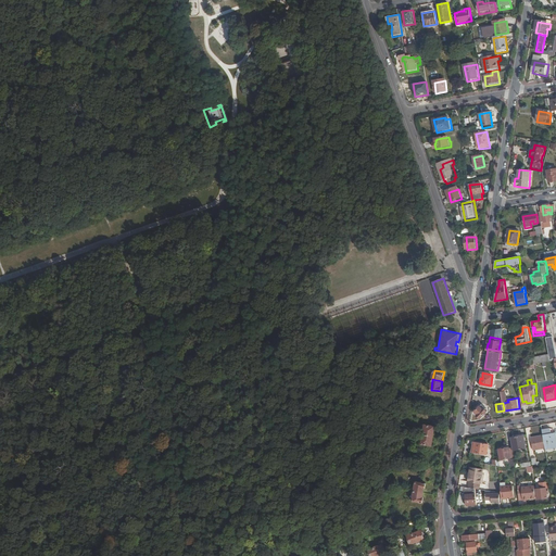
[(481,417),(488,409),(484,406),(483,407),(481,405),(476,411),(479,413),(478,414),(481,417)]
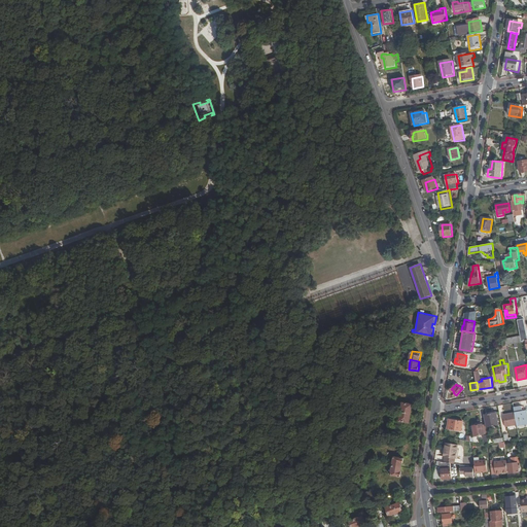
[(402,402),(401,412),(411,414),(411,409),(412,409),(413,403),(402,402)]
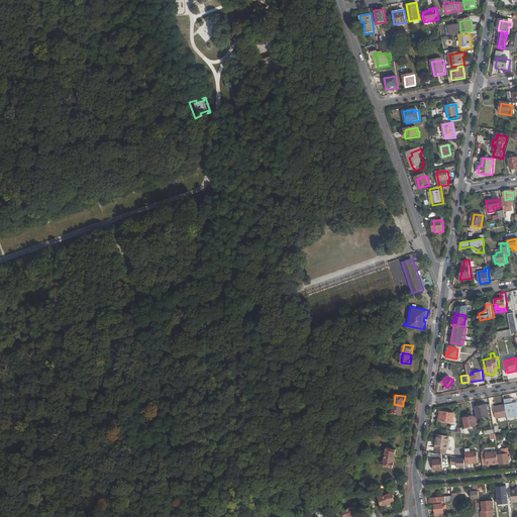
[(512,397),(505,398),(506,403),(508,415),(516,414),(516,413),(516,401),(513,402),(512,397)]
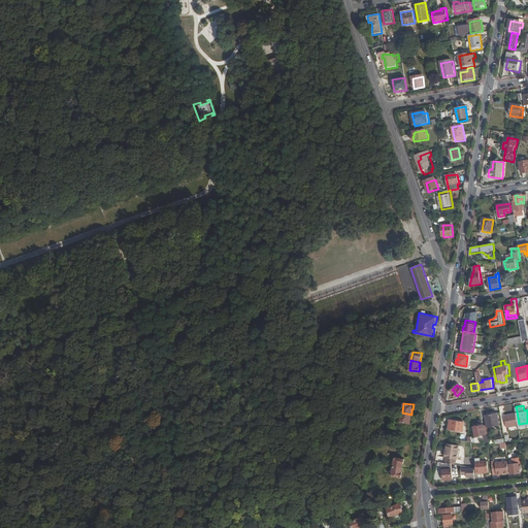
[(498,411),(485,415),(487,426),(500,424),(498,411)]
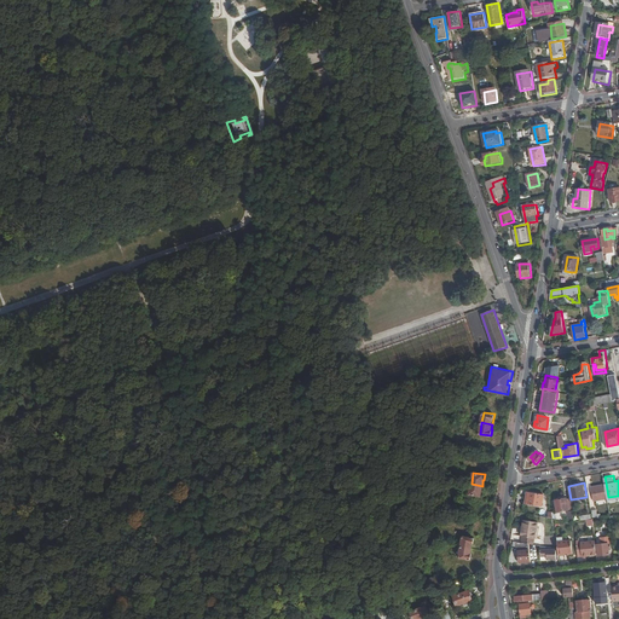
[(591,485),(594,499),(608,497),(606,482),(591,485)]
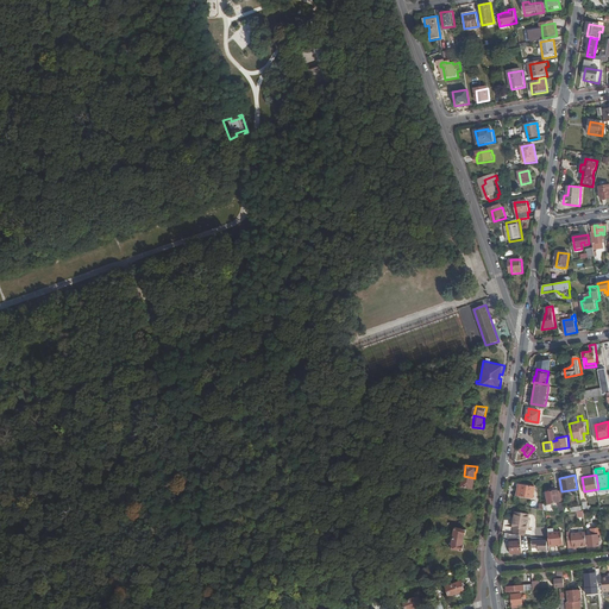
[(463,487),(473,488),(475,483),(473,483),(475,478),(464,476),(463,487)]
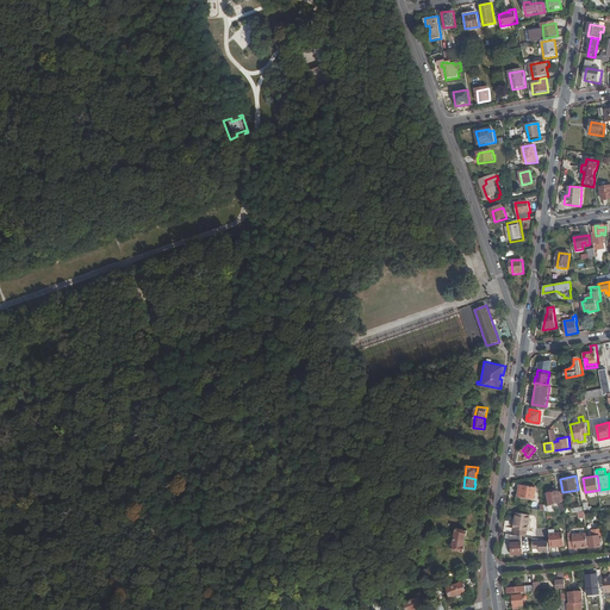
[(535,498),(537,486),(523,484),(521,496),(535,498)]
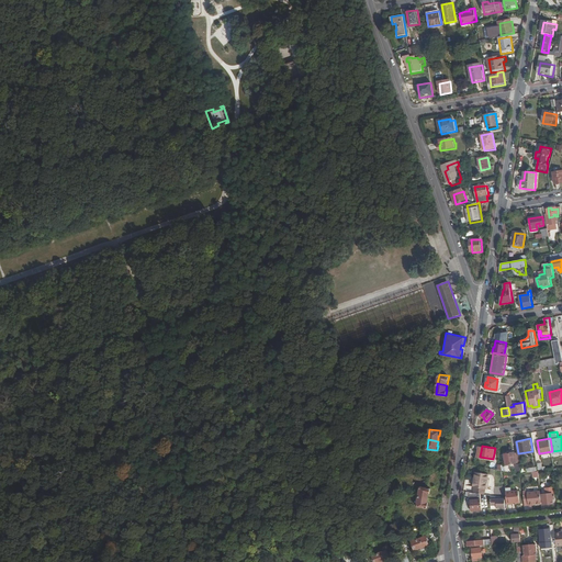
[(515,450),(504,452),(506,463),(516,461),(520,461),(518,453),(518,451),(515,451),(515,450)]
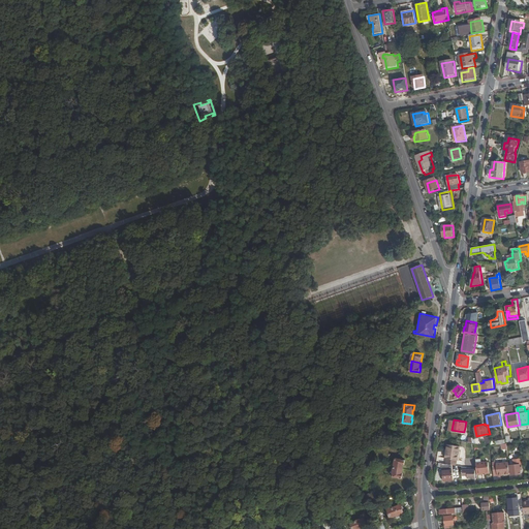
[(461,444),(448,442),(446,456),(447,456),(458,458),(461,444)]
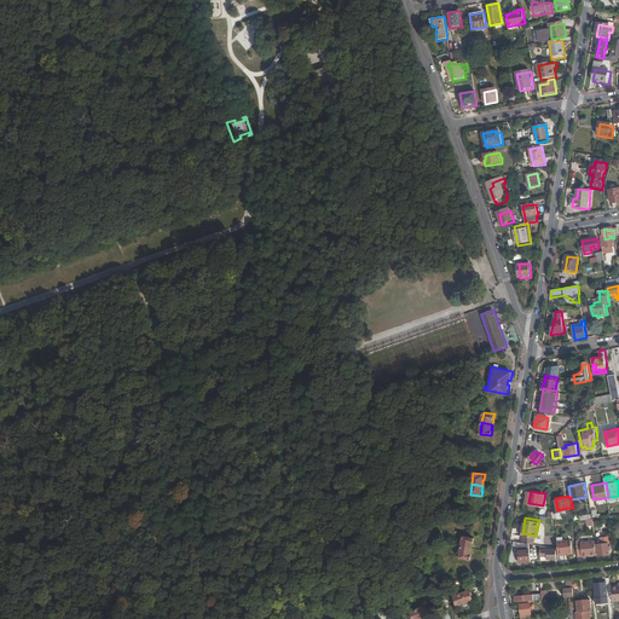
[(461,547),(472,549),(472,543),(473,544),(474,538),(462,537),(461,547)]
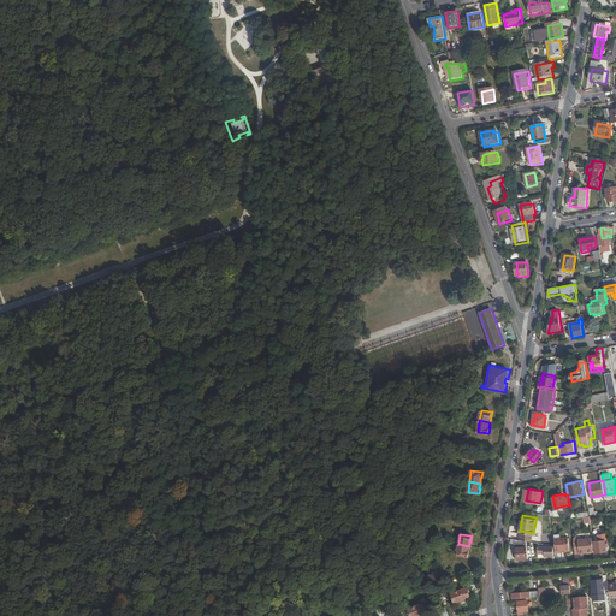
[(569,535),(555,537),(556,544),(556,549),(566,548),(566,549),(570,549),(569,535)]
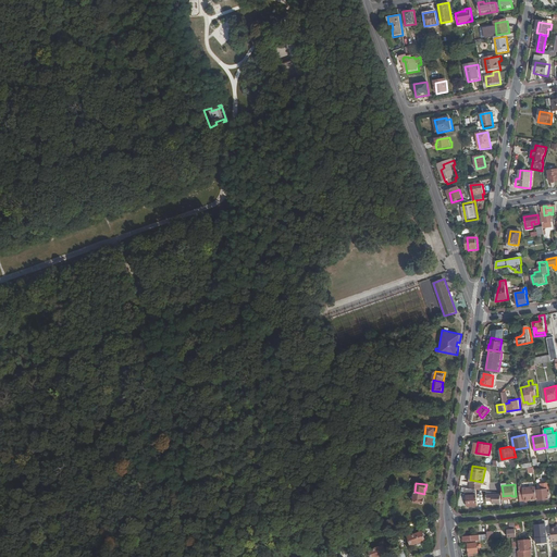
[(523,485),(519,485),(520,499),(524,498),(528,498),(537,497),(536,485),(523,486),(523,485)]
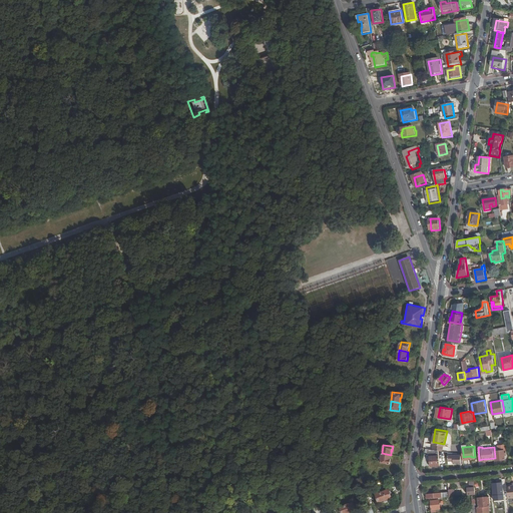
[(504,448),(495,449),(496,458),(506,457),(504,448)]
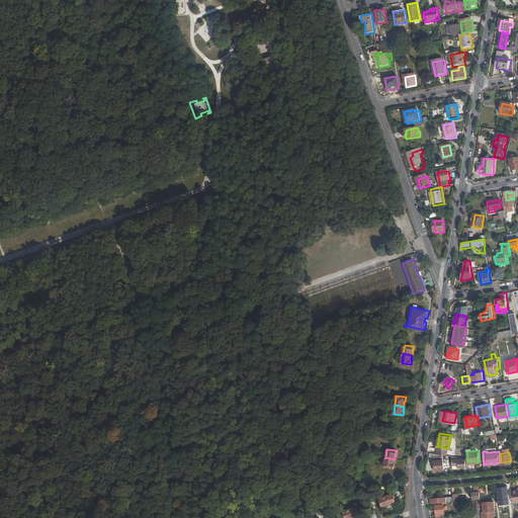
[(384,467),(394,468),(395,464),(394,463),(395,459),(385,457),(384,467)]
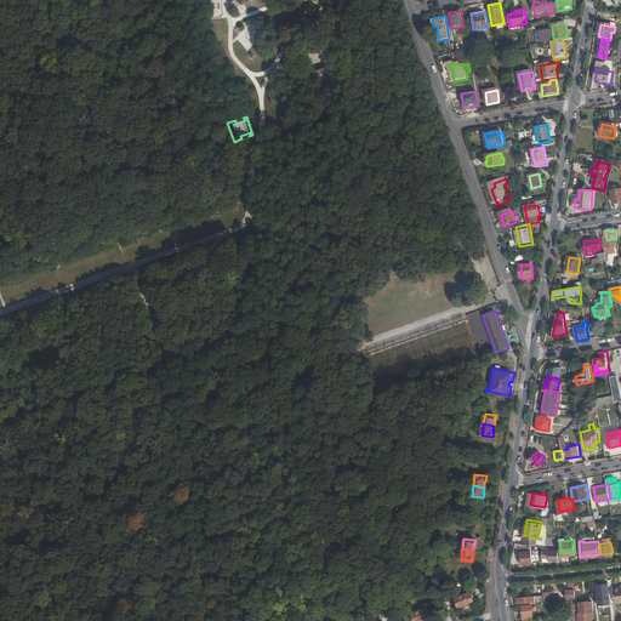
[(559,559),(559,550),(550,550),(550,548),(542,548),(542,557),(550,557),(550,559),(559,559)]
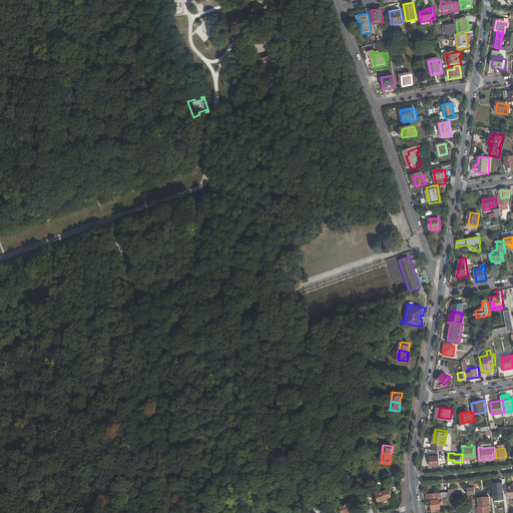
[(440,454),(431,454),(432,465),(441,464),(440,454)]
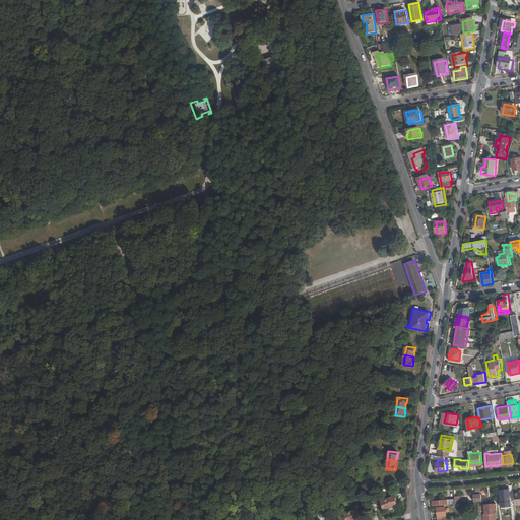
[(481,485),(476,485),(477,493),(473,493),(474,500),(482,499),(482,496),(481,485)]
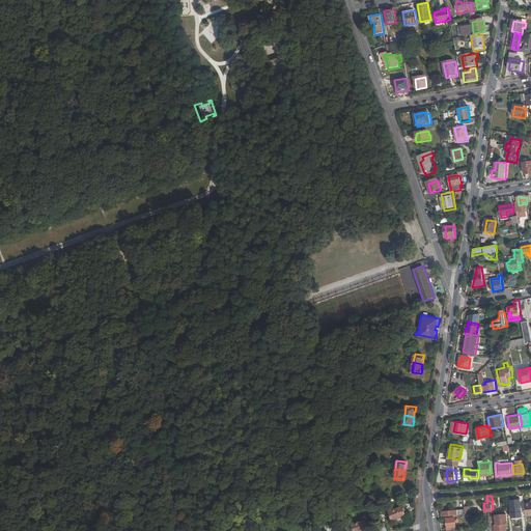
[(521,497),(510,497),(511,510),(518,509),(522,509),(521,497)]
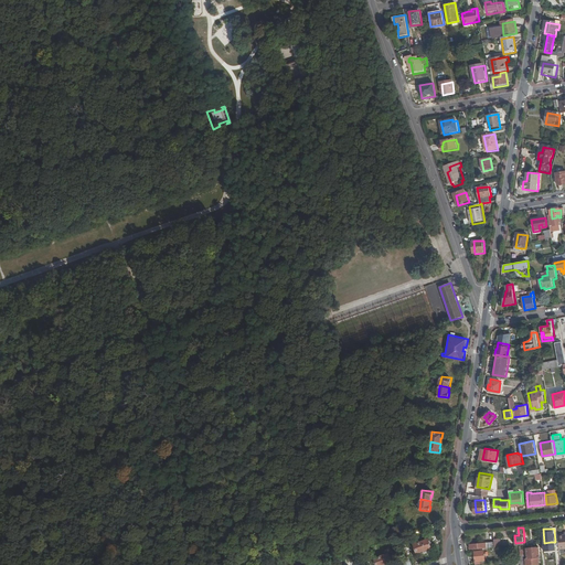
[(428,539),(413,544),(417,555),(433,550),(428,539)]
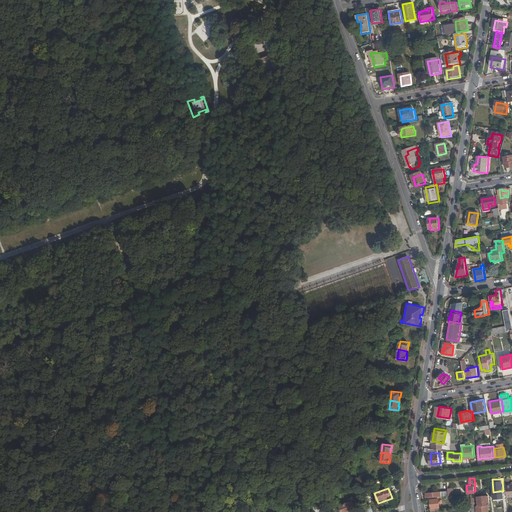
[(489,502),(488,493),(478,494),(478,503),(479,503),(488,502),(489,502)]
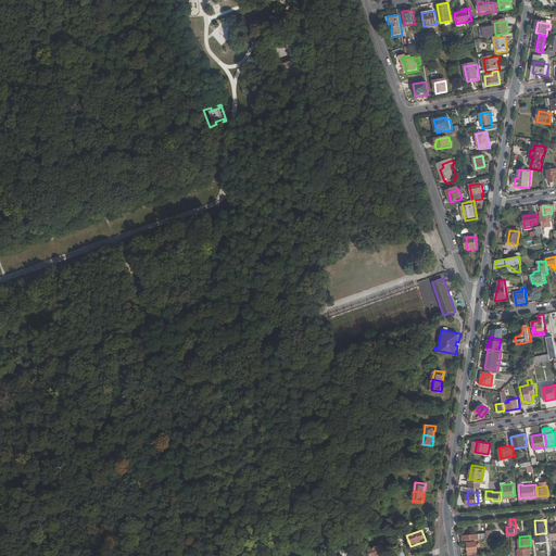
[(477,539),(467,540),(468,553),(474,552),(474,550),(478,548),(477,539)]
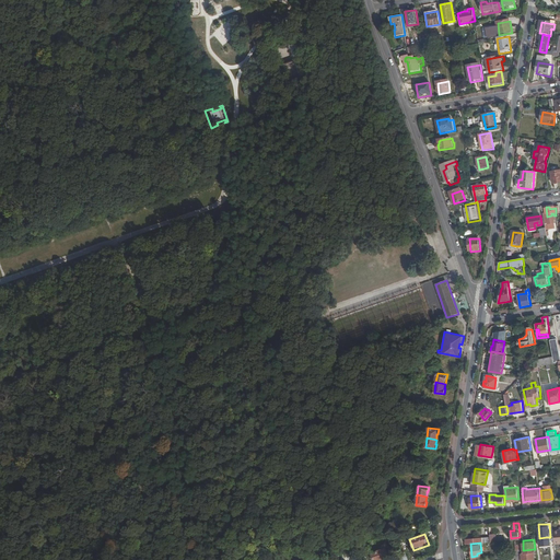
[(385,548),(371,553),(372,559),(385,559),(388,559),(385,548)]
